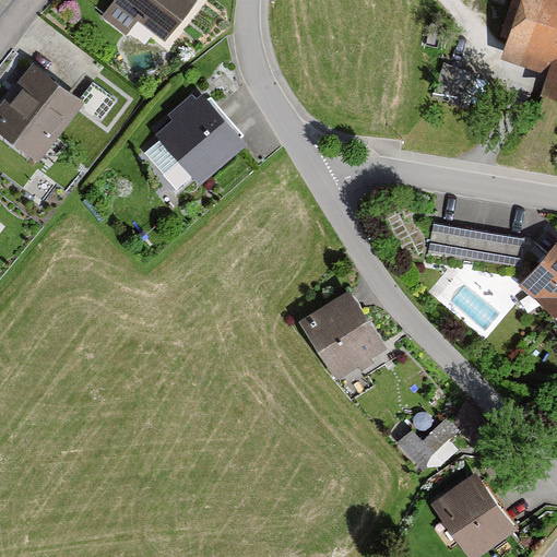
[(127,43),(138,27),(167,49),(203,2),(200,0),(117,0),(101,23),(127,43)]
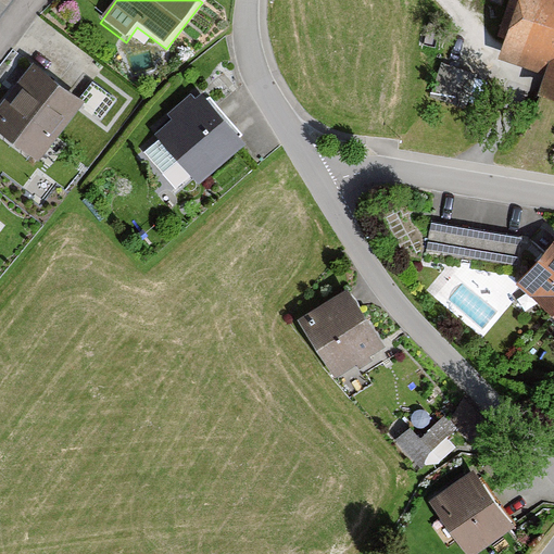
[(553,0),(510,0),(492,60),(542,75),(536,98),(553,102),(553,0)]
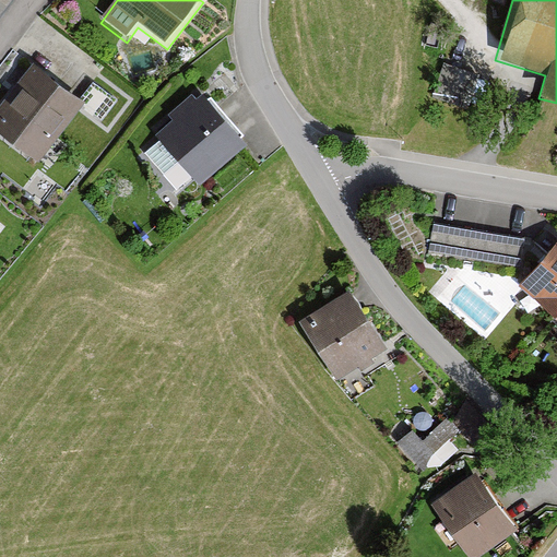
[(0,133),(36,164),(89,103),(39,61),(0,107),(0,133)]
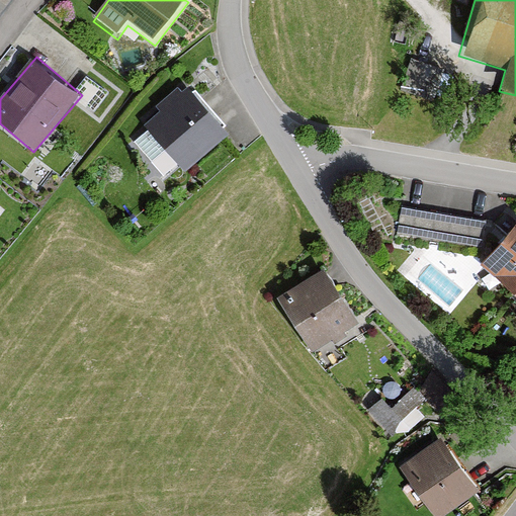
[(437,106),(448,69),(411,59),(401,96),(437,106)]
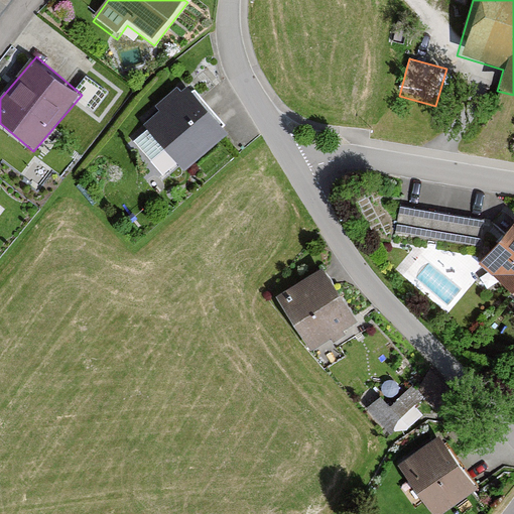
[(183,172),(227,134),(187,90),(144,128),(183,172)]
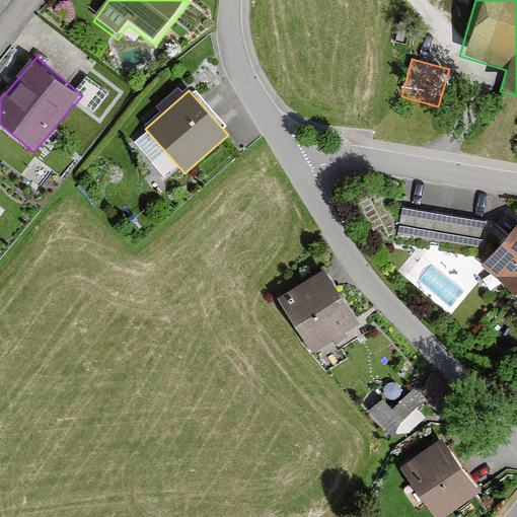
[(483,219),(398,206),(394,234),(478,247),(483,219)]
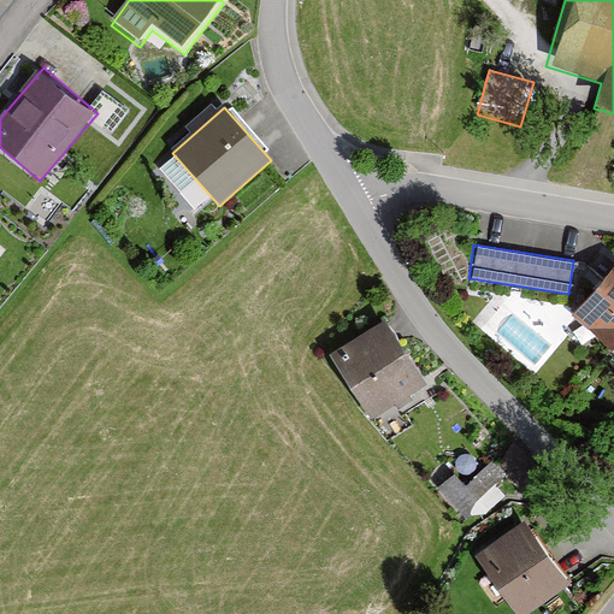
[(572,307),(613,342),(613,259),(572,307)]
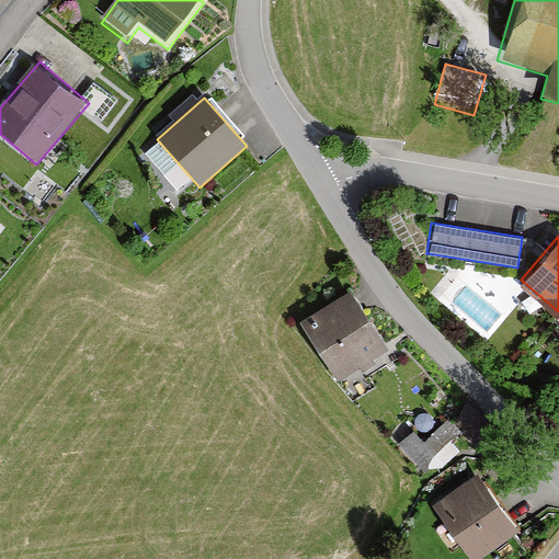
[(296,328),(341,388),(387,354),(342,294),(296,328)]
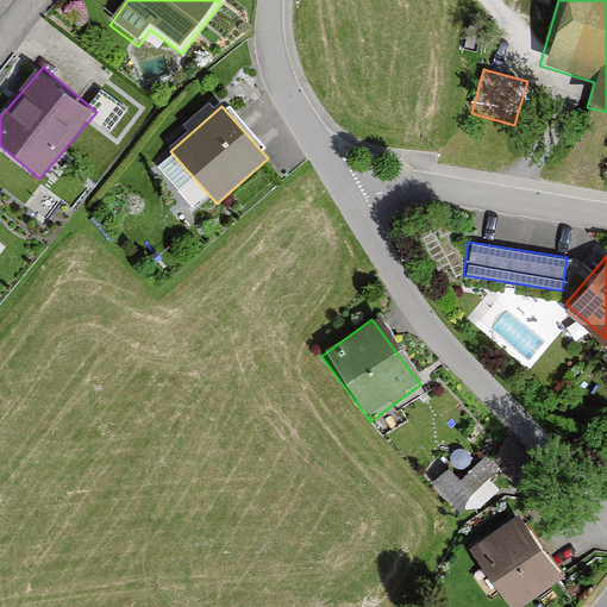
[(488,455),(460,473),(454,463),(437,474),(462,514),(508,487),(488,455)]
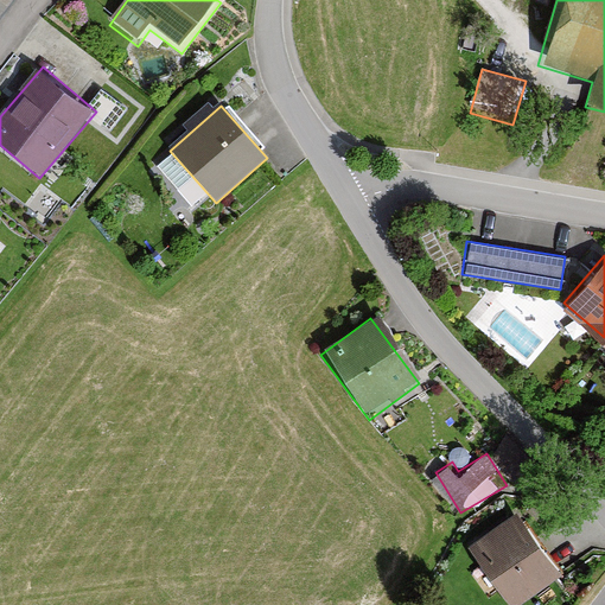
[(469,551),(510,604),(523,604),(558,578),(510,517),(469,551)]
